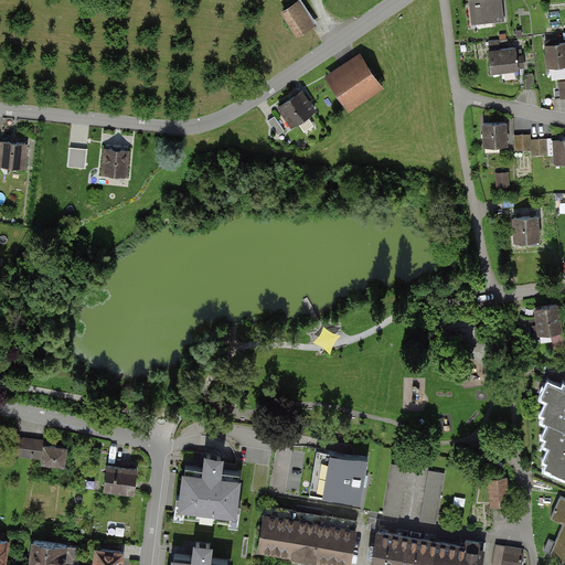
[(317,22),(302,0),(297,0),(279,11),(295,35),(317,22)]
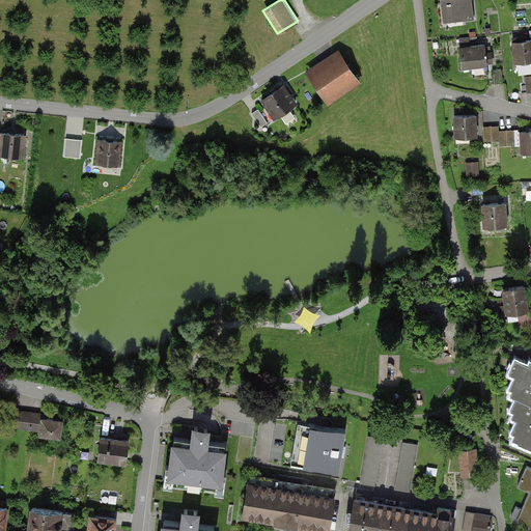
[(473,18),(471,0),(441,0),(443,21),(473,18)]
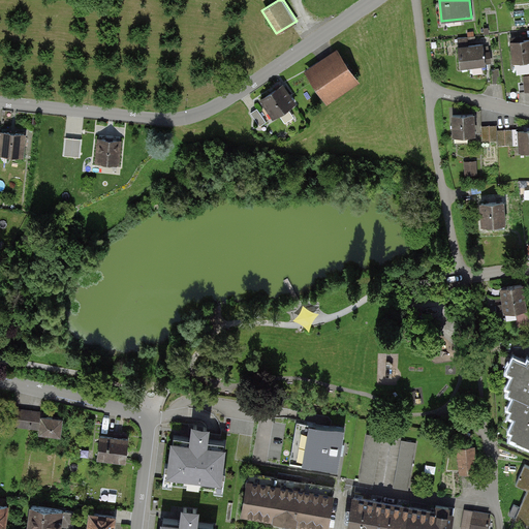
[(528,38),(511,40),(514,63),(528,61),(528,38)]
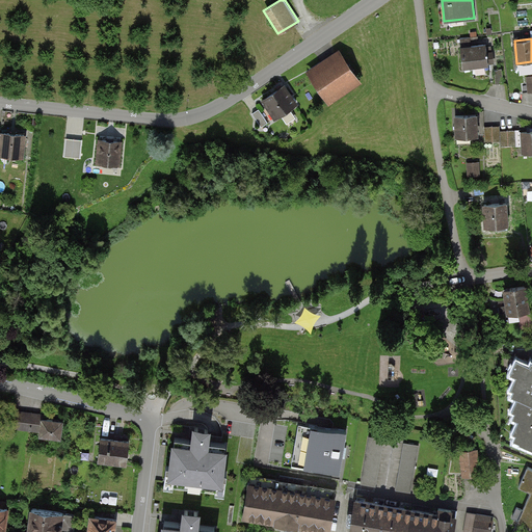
[(489,64),(487,45),(460,48),(462,67),(489,64)]
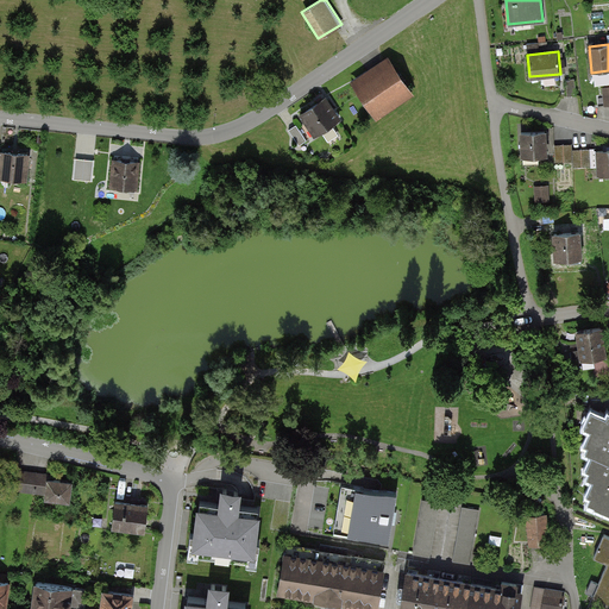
[(408,90),(387,60),(352,83),(374,114),(408,90)]
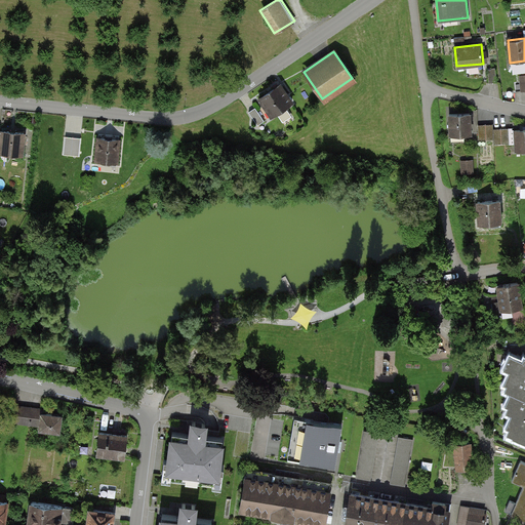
[(294,98),(282,81),(256,99),(269,116),(294,98)]
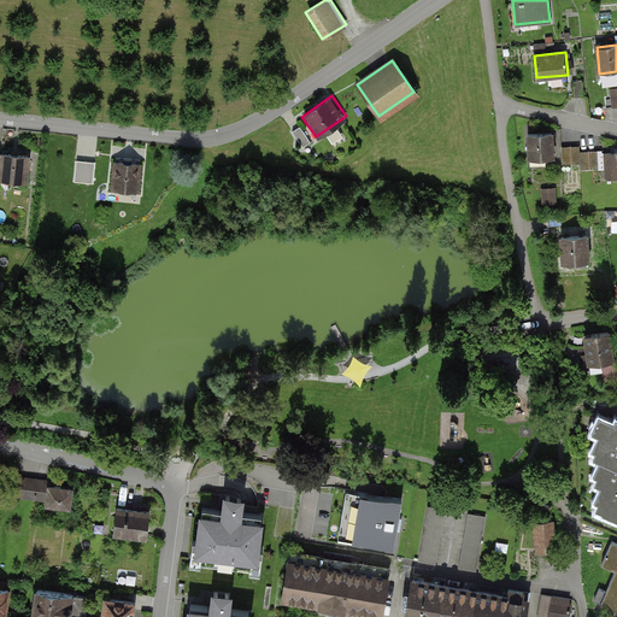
[(303,123),(294,129),(305,145),(313,140),(303,123)]
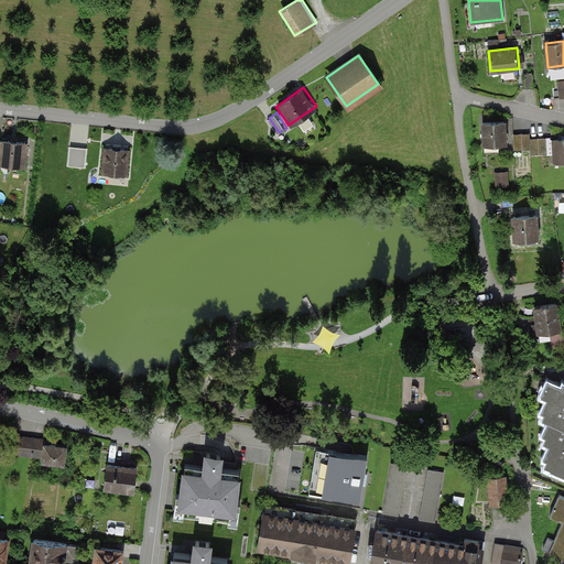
[(506,148),(505,121),(481,122),(483,149),(506,148)]
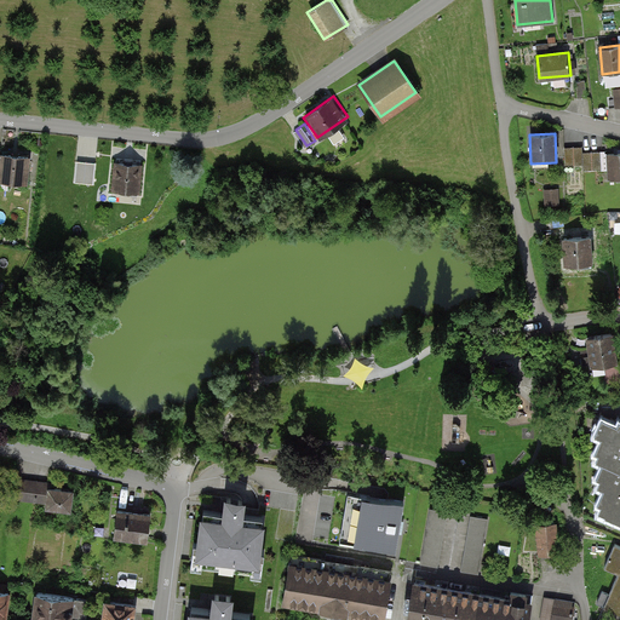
[(95,160),(95,138),(80,139),(80,160),(95,160)]
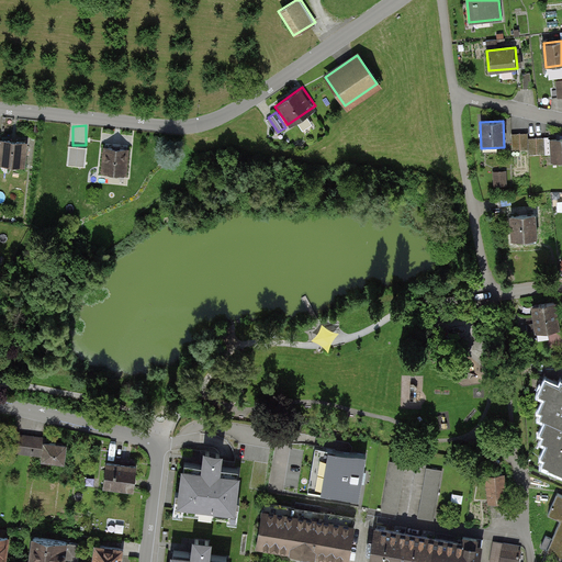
[(529,134),(512,135),(512,150),(529,150),(529,154),(544,154),(544,165),(561,164),(561,139),(549,141),(549,137),(529,138),(529,134)]
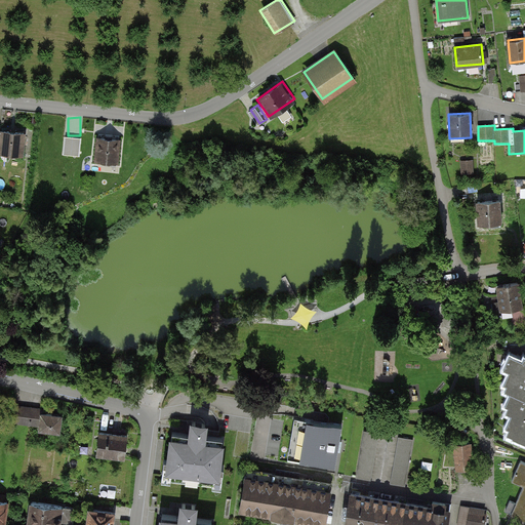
[(0,153),(23,155),(25,132),(0,130),(0,153)]
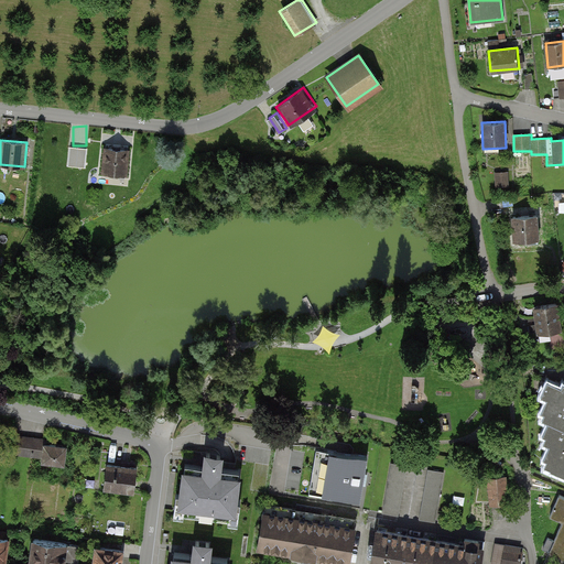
[(87,147),(71,145),(68,164),(85,166),(87,147)]
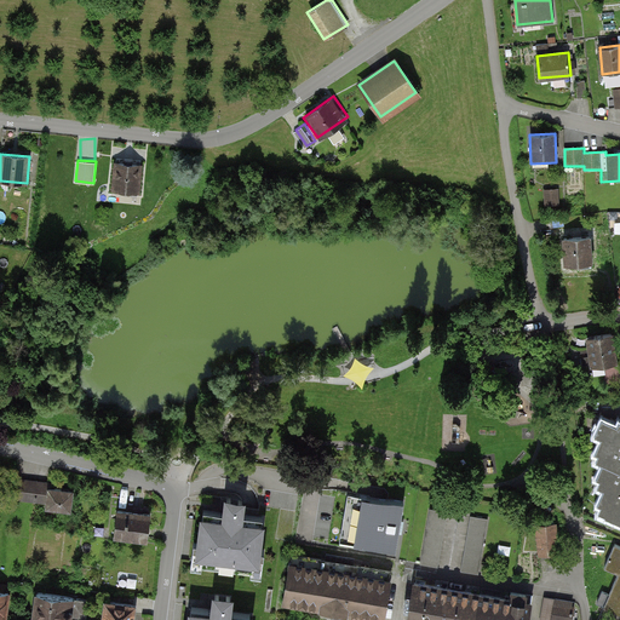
[(141,164),(114,161),(112,195),(138,197),(141,164)]
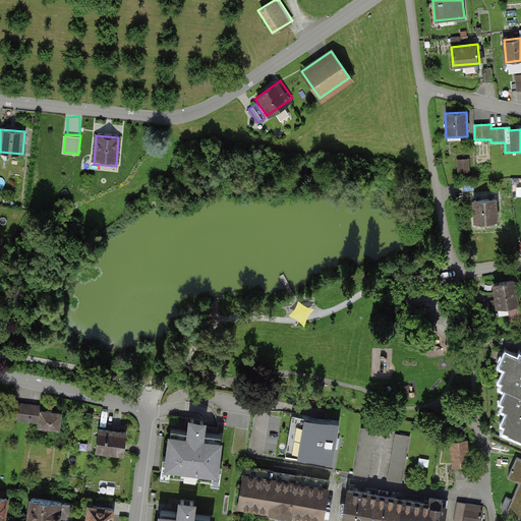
[(471,172),(470,159),(458,160),(459,173),(471,172)]
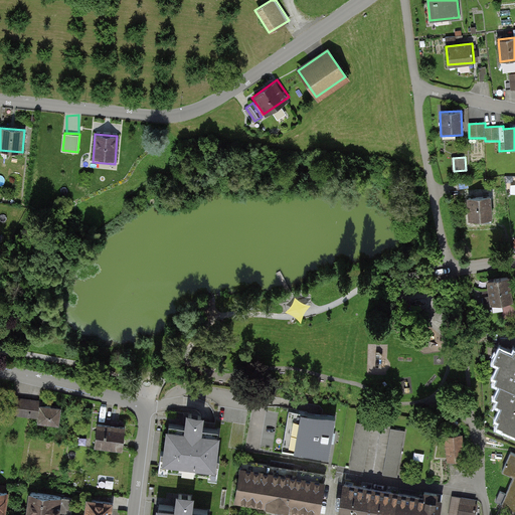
[(493,222),(492,198),(467,199),(468,223),(493,222)]
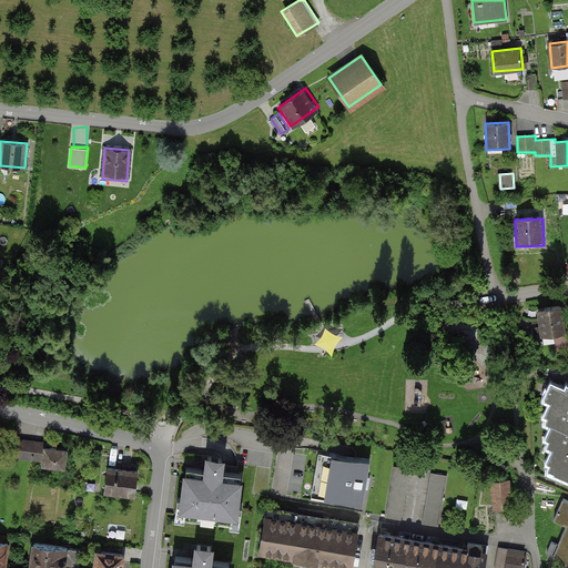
[(565,335),(561,306),(537,308),(539,336),(554,335),(555,352),(567,350),(567,347),(567,335),(565,335)]
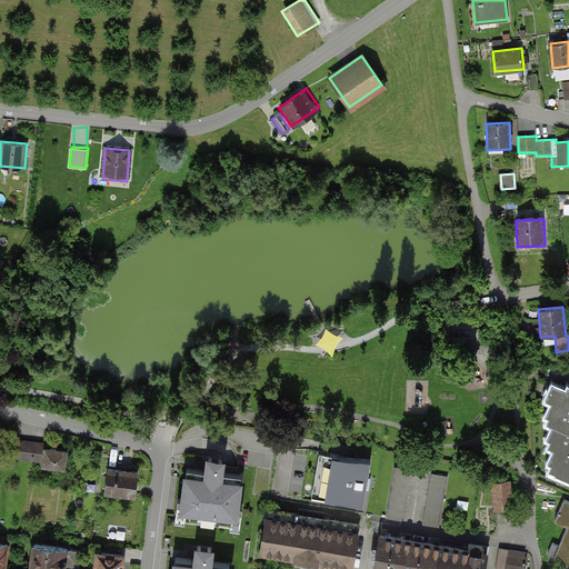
[(568,388),(568,391),(555,386),(548,400),(553,403),(548,416),(551,418),(549,423),(555,426),(549,439),(551,440),(548,448),(555,451),(549,462),(553,465),(550,470),(557,473),(556,475),(568,480),(568,388)]
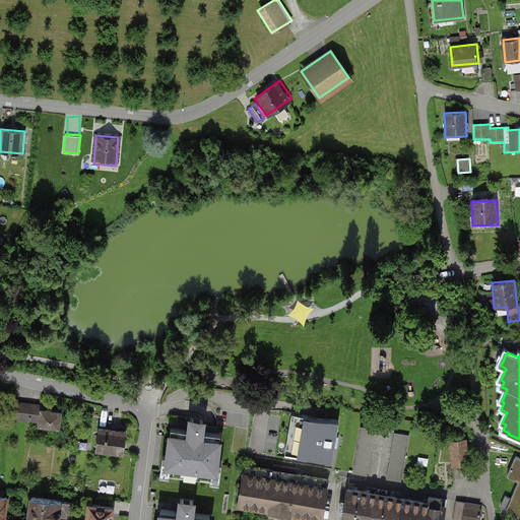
[(59,430),(61,413),(39,411),(39,405),(18,403),(16,419),(37,421),(36,428),(59,430)]
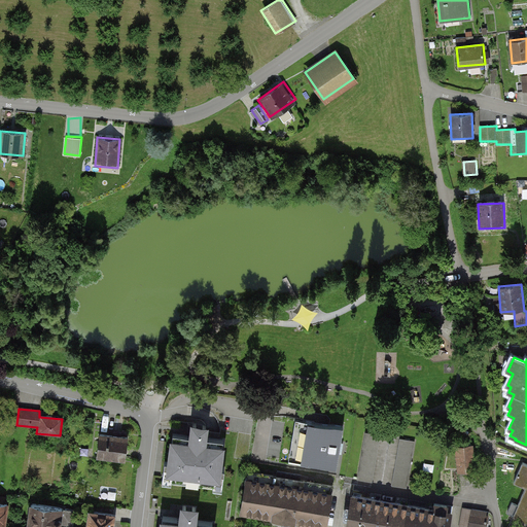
[(340,424),(294,417),(288,458),(334,465),(340,424)]
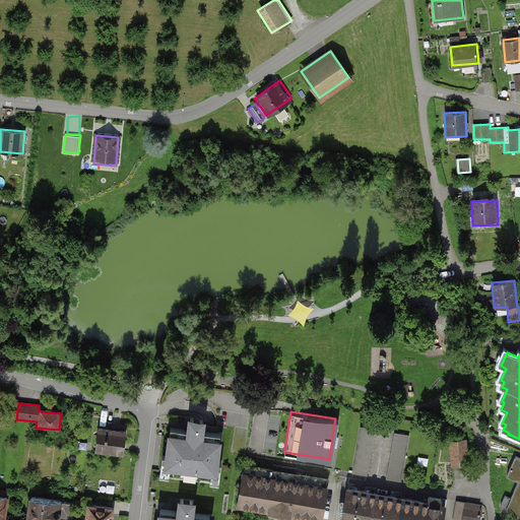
[(216,479),(221,444),(201,442),(203,427),(185,425),(184,440),(166,437),(161,472),(216,479)]
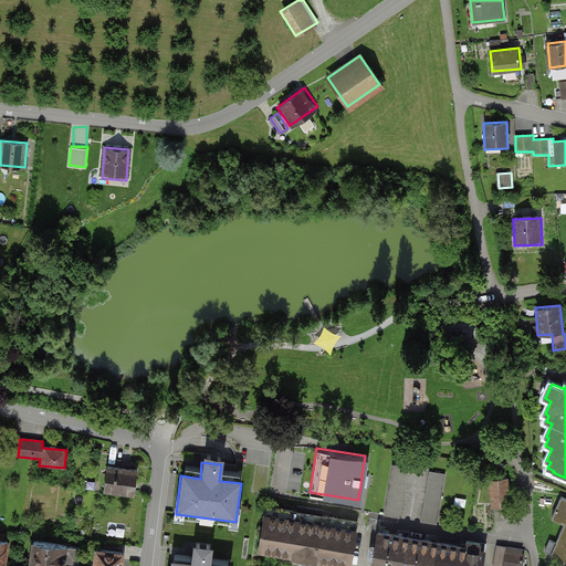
[(410,469),(394,465),(384,520),(401,523),(410,469)]
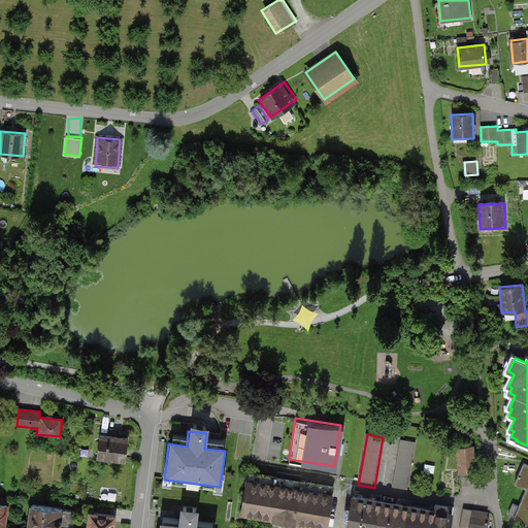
[(127,461),(129,440),(98,437),(95,458),(127,461)]
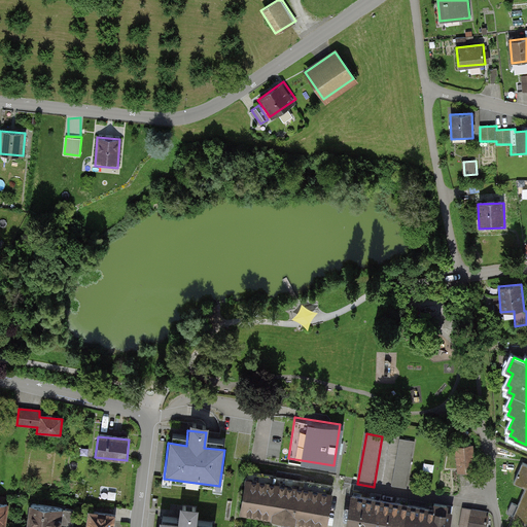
[(416,442),(400,438),(391,488),(408,490),(416,442)]
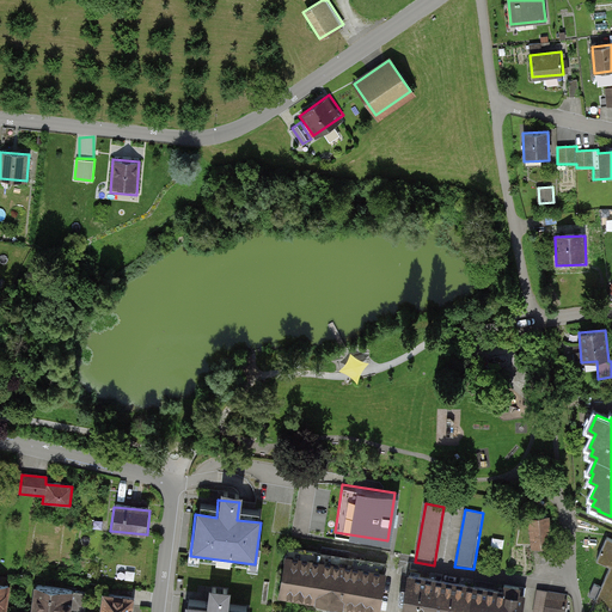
[(550,516),(526,519),(528,548),(552,546),(550,516)]
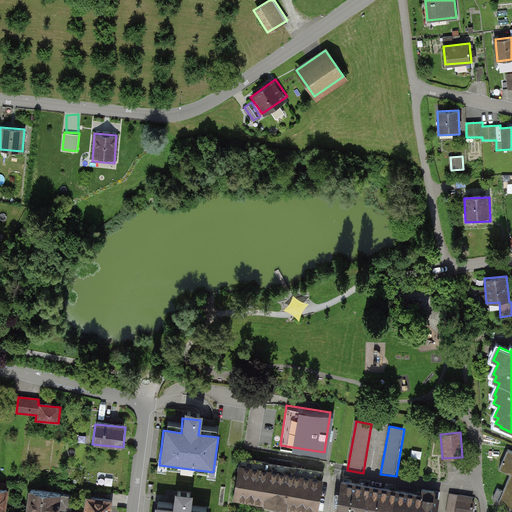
[(511,451),(508,449),(499,469),(510,474),(497,505),(511,510),(511,451)]
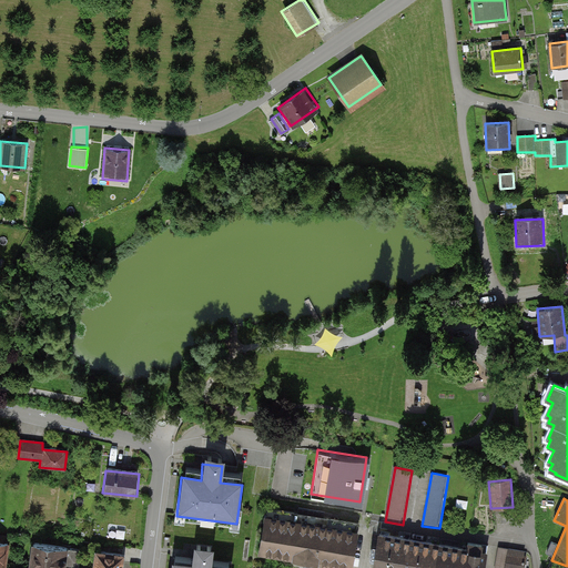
[(256,551),(353,566),(358,531),(262,516),(256,551)]
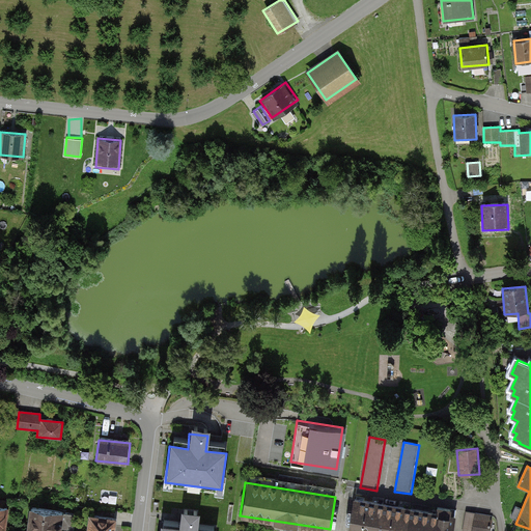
[(493,530),(495,525),(491,524),(492,515),(457,510),(456,519),(352,502),(346,530),(493,530)]
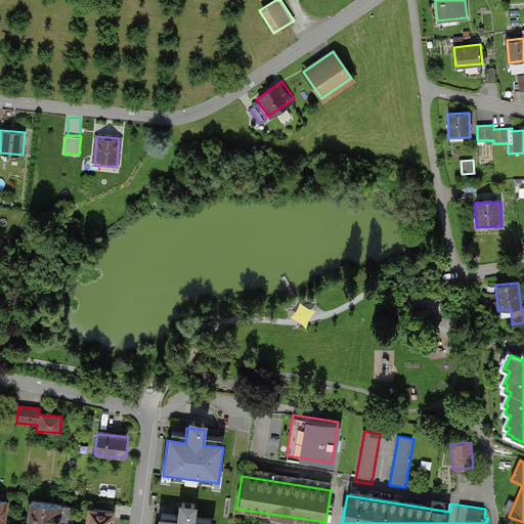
[(213,523),(214,521),(194,519),(195,504),(178,501),(176,517),(159,515),(157,523),(213,523)]
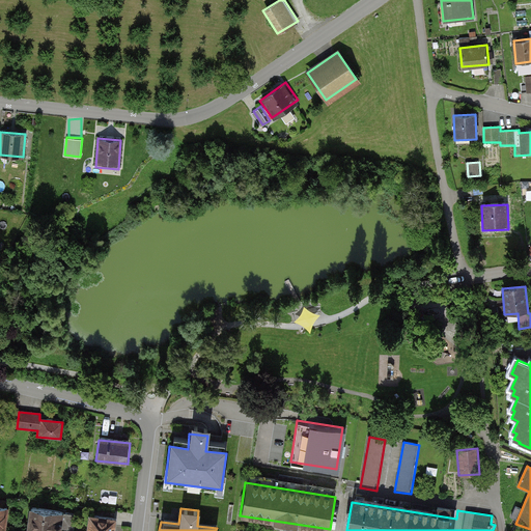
[(57,530),(60,513),(28,510),(25,530),(57,530)]
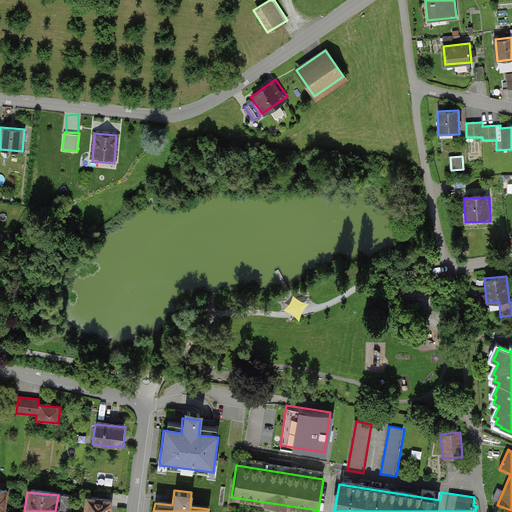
[(108,511),(109,501),(83,498),(81,511),(108,511)]
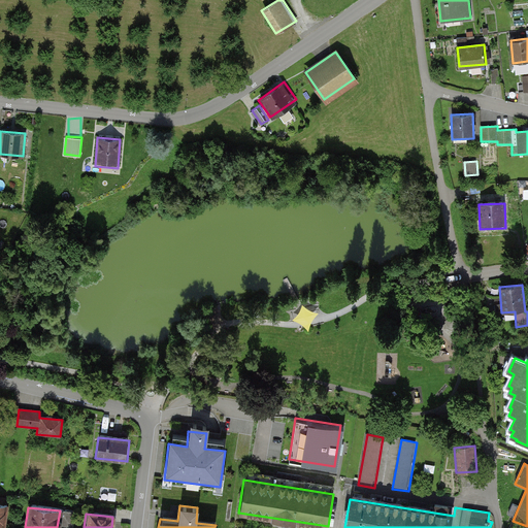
All buildings are outlined.
